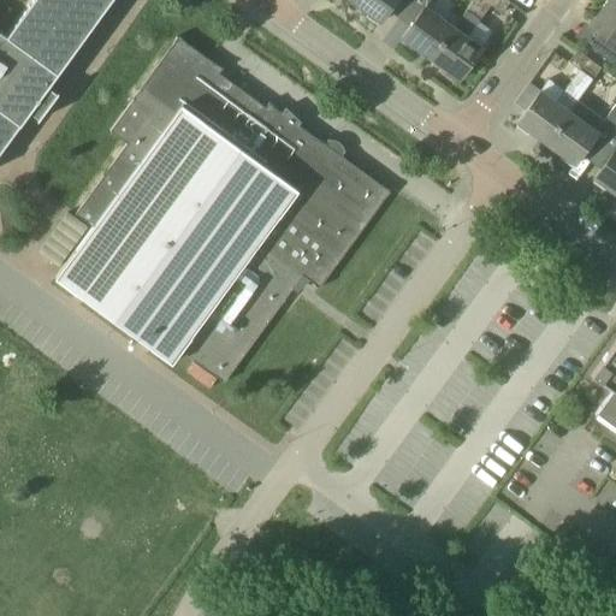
[(0,0),(0,154),(21,125),(30,112),(40,119),(39,122),(40,123),(59,94),(58,94),(57,95),(48,89),(114,0),(35,0),(7,39),(0,34),(0,0)]
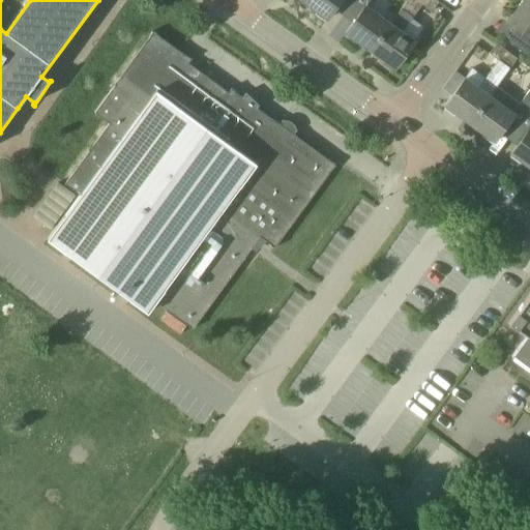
[(301,0),(301,1),(327,20),(341,0),(301,0)]
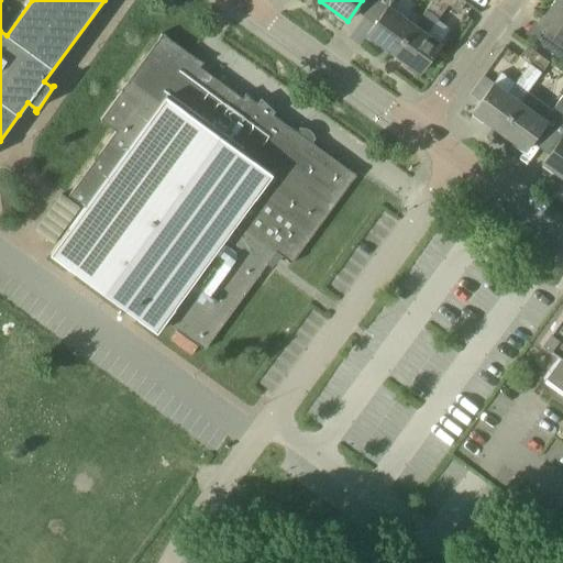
[(414,25),(393,54),(420,74),(441,44),(427,34),(449,6),(459,13),(466,2),(463,0),(432,0),(426,9),(415,25),(414,25)]
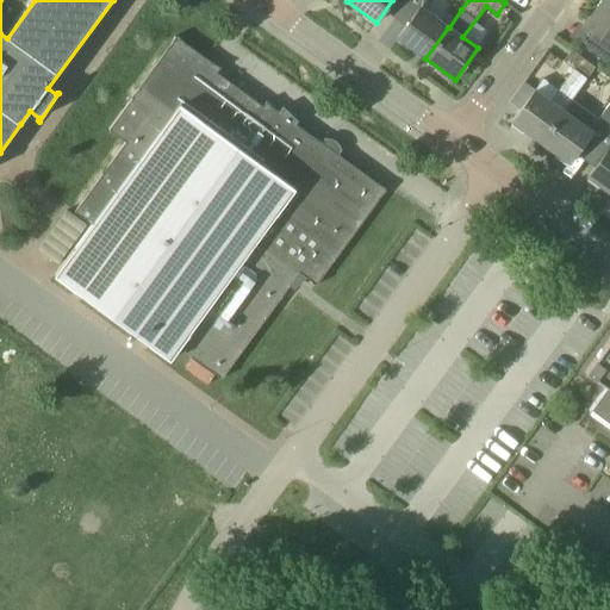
[(609,5),(603,0),(602,0),(584,25),(599,36),(589,51),(609,66),(609,5)]
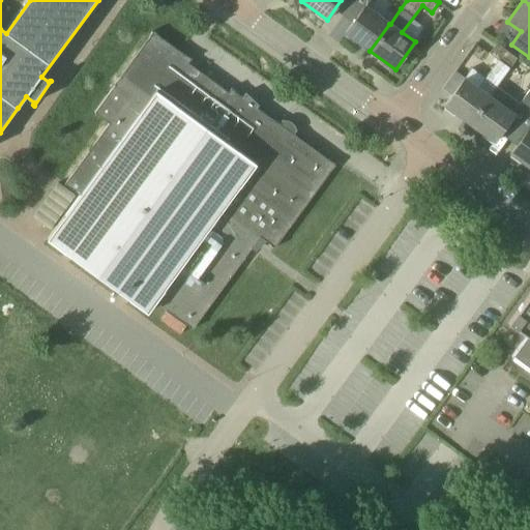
[(389,24),(376,13),(365,6),(346,33),(370,51),(389,24)]
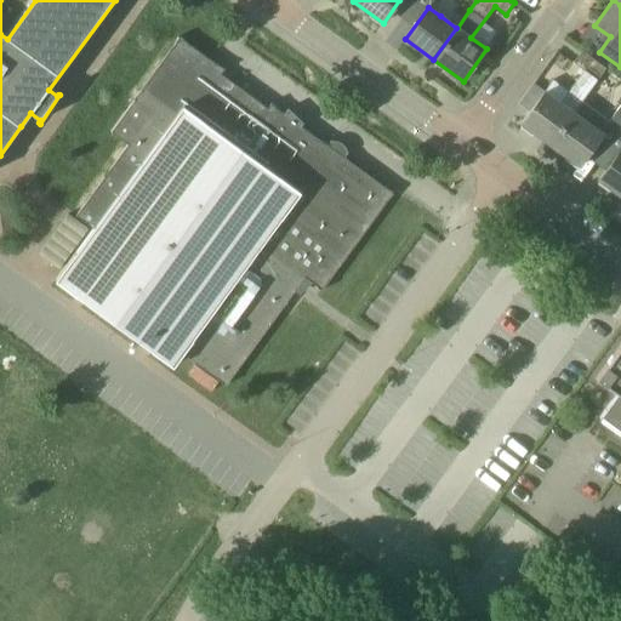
[(55,280),(174,366),(183,353),(216,379),(226,388),(231,379),(281,308),(288,303),(306,278),(313,284),(323,292),(328,283),(387,201),(394,193),(385,188),(352,164),(345,157),(329,146),(318,140),(279,112),(272,104),(268,108),(221,74),(224,69),(215,64),(209,60),(189,45),(180,36),(175,45),(140,93),(132,101),(141,104),(152,113),(77,216),(93,228),(55,280)]
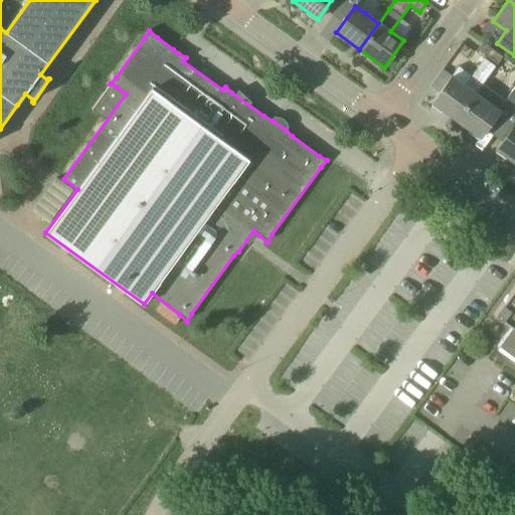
[(456,120),(476,93),(481,87),(482,87),(483,84),(502,57),(483,42),(476,52),(484,58),(465,86),(452,76),(440,93),(433,103),(456,120)]
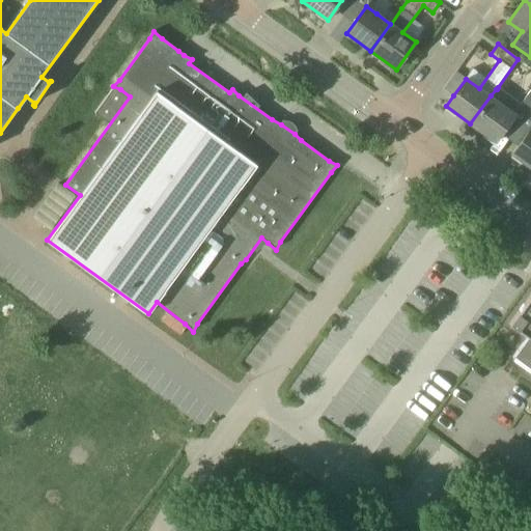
[(518,109),(528,116),(530,111),(530,89),(521,104),(522,104),(518,109)]
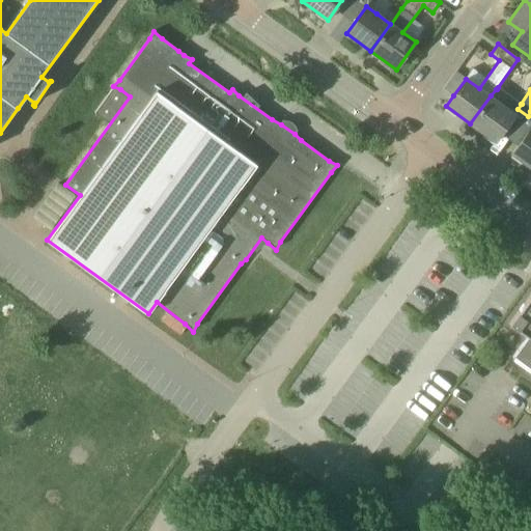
[(495,142),(515,114),(491,95),(470,123),(495,142)]
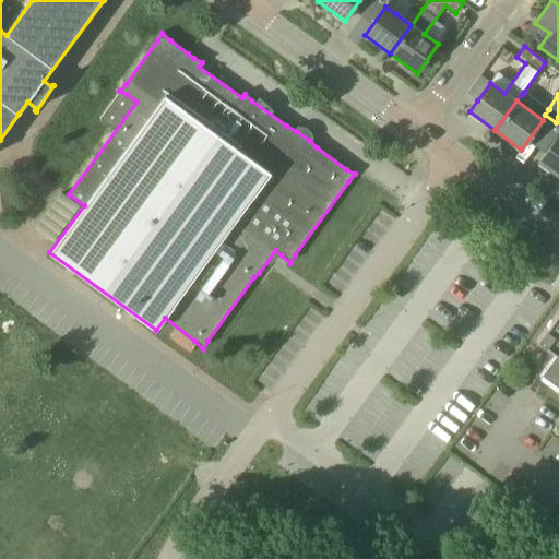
[(558,134),(558,137),(539,163),(558,177),(558,134)]
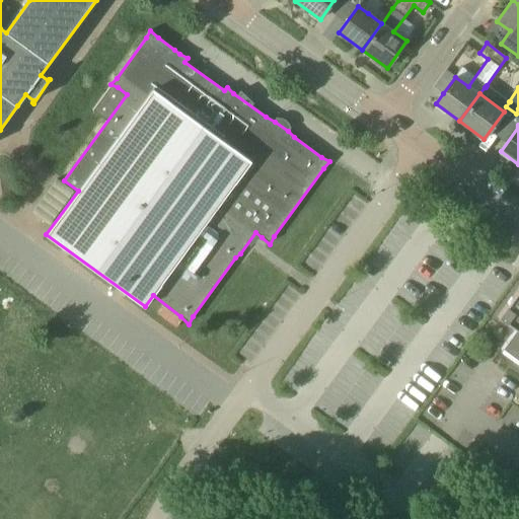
[(31,213),(49,225),(73,192),(56,179),(31,213)]
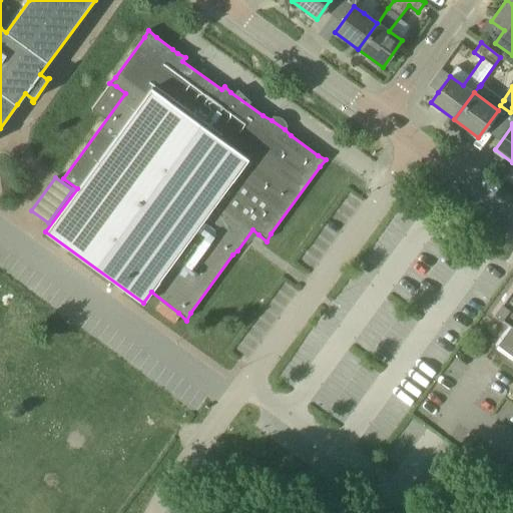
[(512,284),(492,314),(494,315),(494,314),(509,325),(497,343),(512,355),(512,284)]
